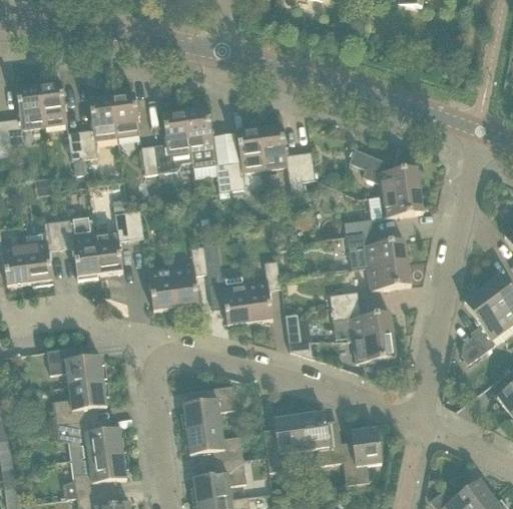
[(61,83),(38,86),(44,126),(66,122),(61,83)]
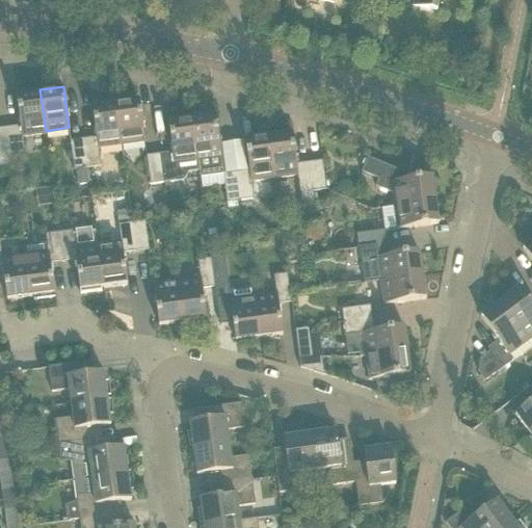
[(20,123),(7,125),(12,161),(26,159),(24,143),(23,134),(46,131),(40,89),(16,93),(20,123)]
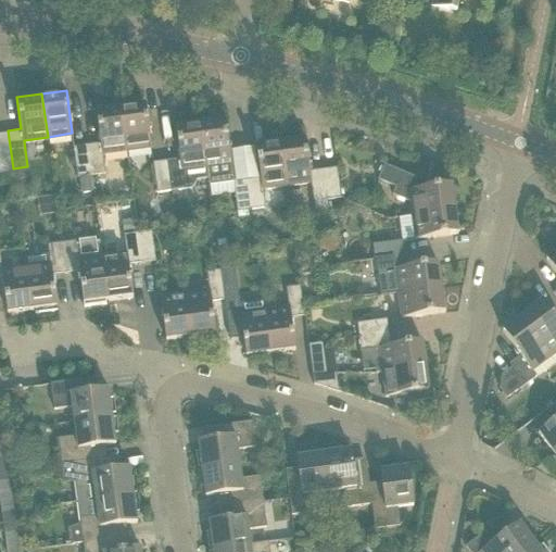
[(146,102),(121,105),(127,149),(151,146),(146,102)]
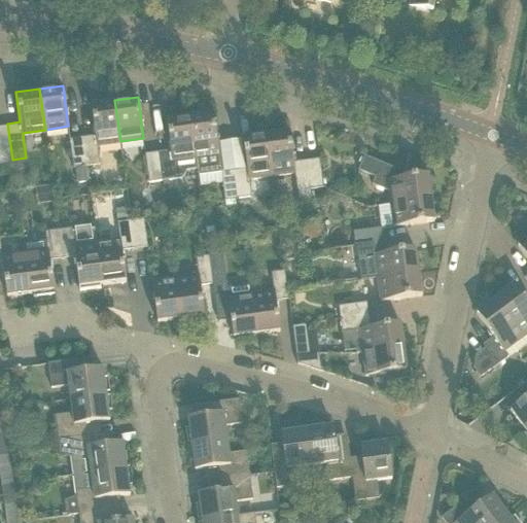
[(95,133),(82,135),(86,163),(100,162),(97,144),(120,141),(114,100),(91,103),(95,133)]
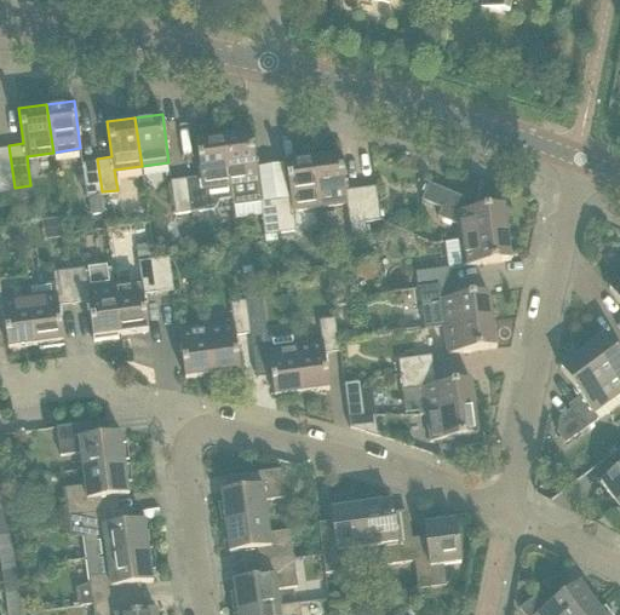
[(224,134),(231,194),(233,202),(259,199),(264,233),(280,230),(275,196),(260,199),(256,164),(251,131),(224,134)]
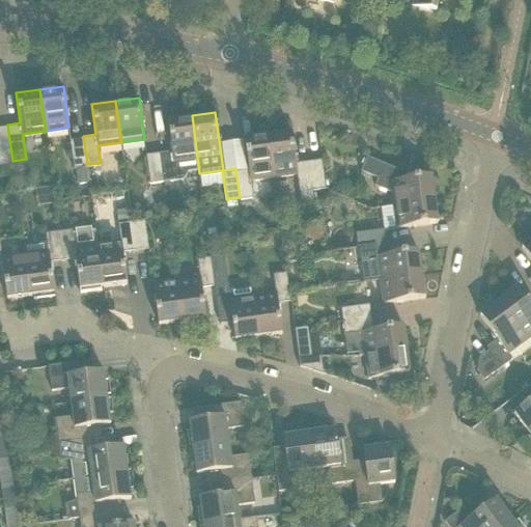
[(187,168),(198,166),(192,115),(168,118),(172,148),(159,150),(163,179),(182,176),(187,168)]
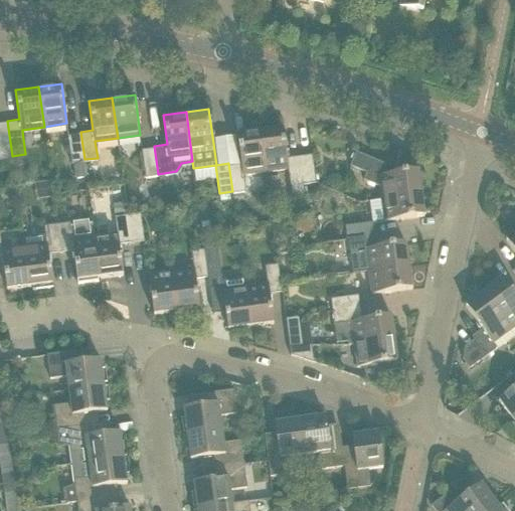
[(7,121),(0,121),(0,157),(12,156),(7,121)]
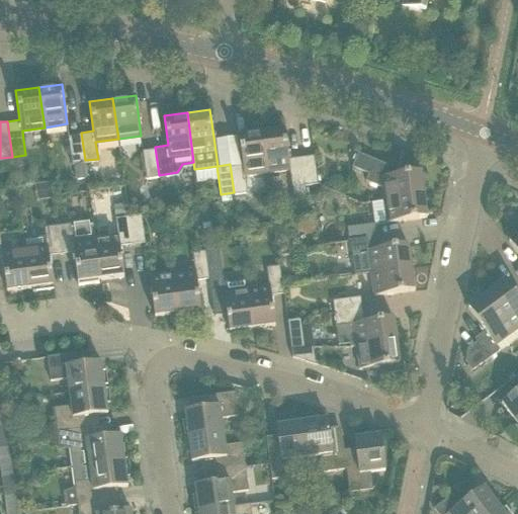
[(284,127),(261,131),(267,170),(289,168),(292,193),(306,191),(305,183),(300,155),(288,157),(284,127)]
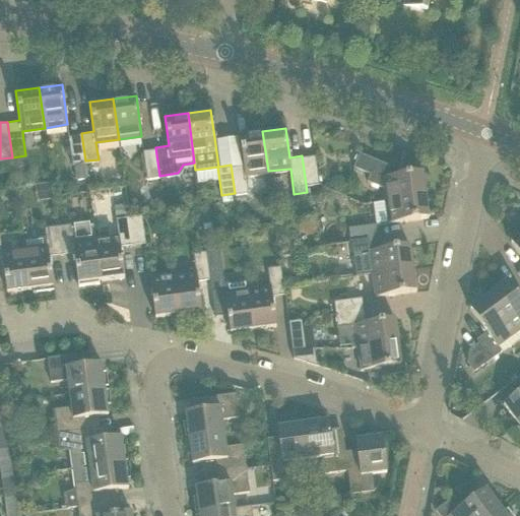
[(243,164),(231,165),(235,193),(248,192),(246,174),(268,171),(262,131),(239,134),(243,164)]
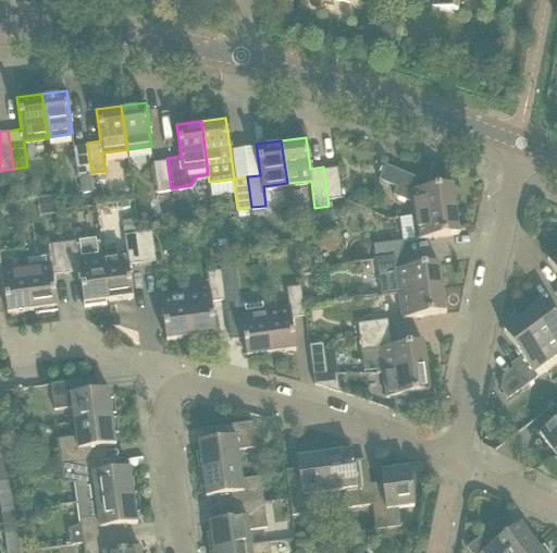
[(91,172),(87,143),(73,144),(77,174),(91,172)]
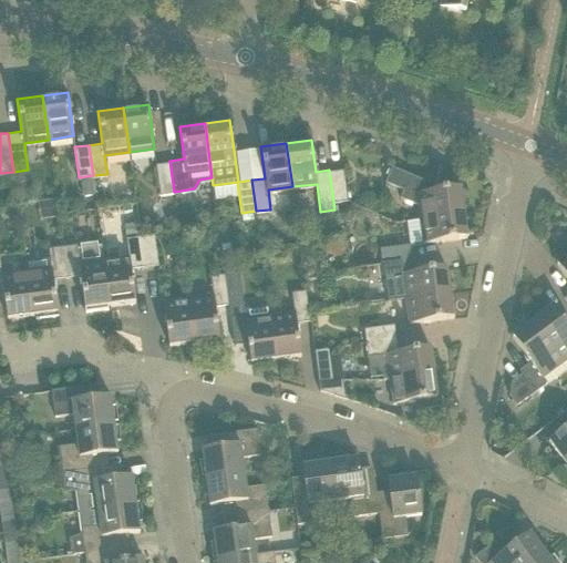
[(260,146),(234,150),(238,182),(265,178),(260,146)]
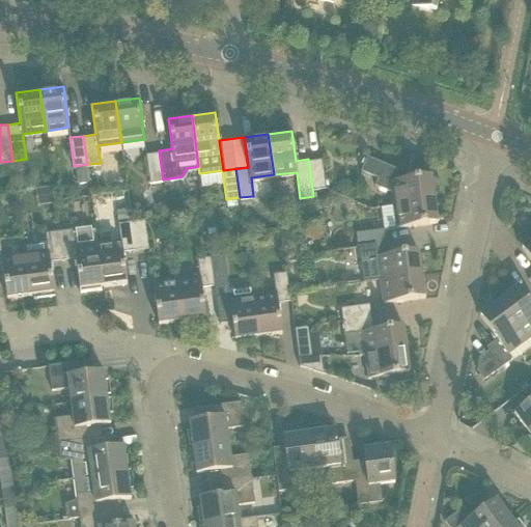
[(149,181),(163,179),(159,150),(145,153),(149,181)]
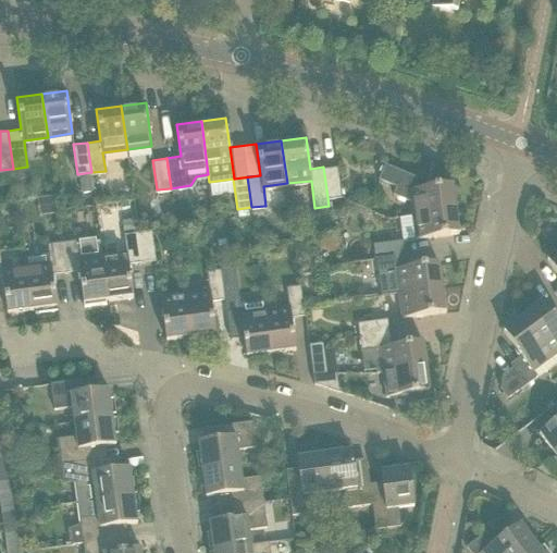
[(410,199),(412,212),(455,207),(452,182),(417,186),(416,175),(385,162),(379,176),(396,184),(393,192),(410,199)]
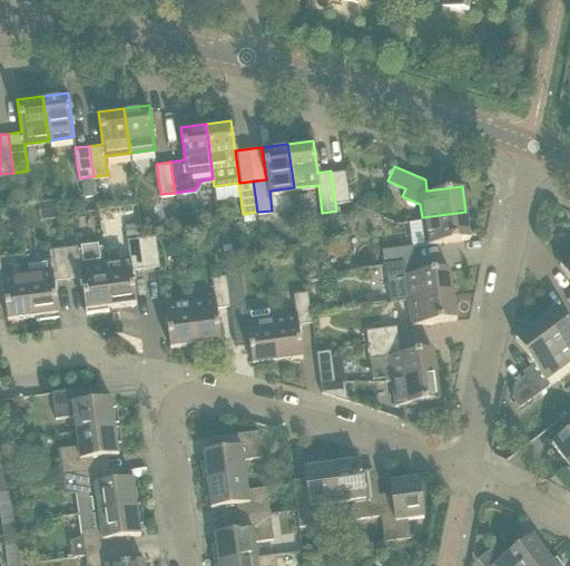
[(345,168),(331,171),(335,202),(350,199),(345,168)]
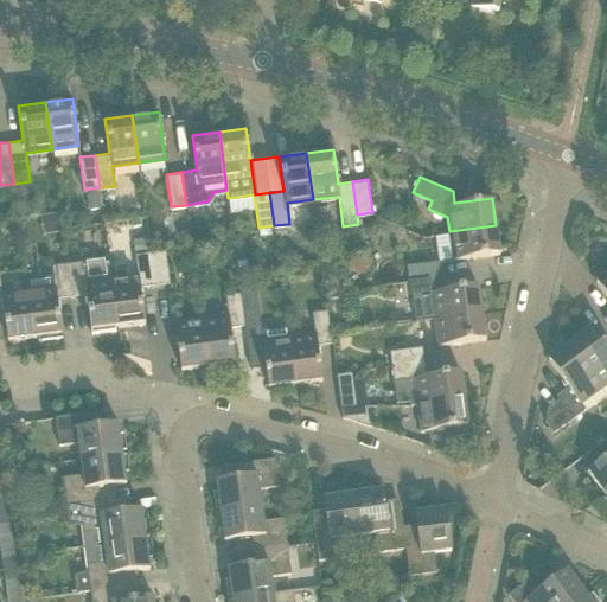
[(98,190),(87,192),(88,206),(101,205),(98,190)]
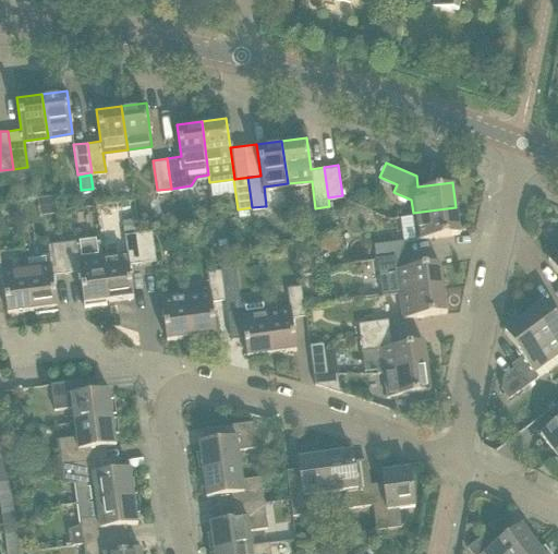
[(456,207),(413,213),(416,238),(459,231),(456,207)]
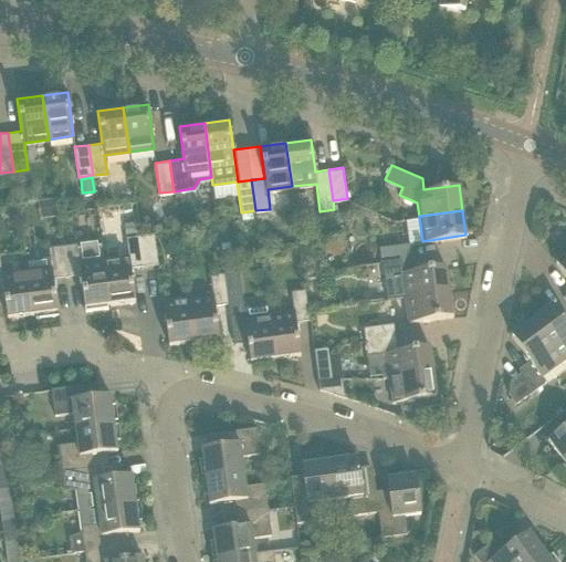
[(135,220),(124,221),(126,236),(136,235),(135,220)]
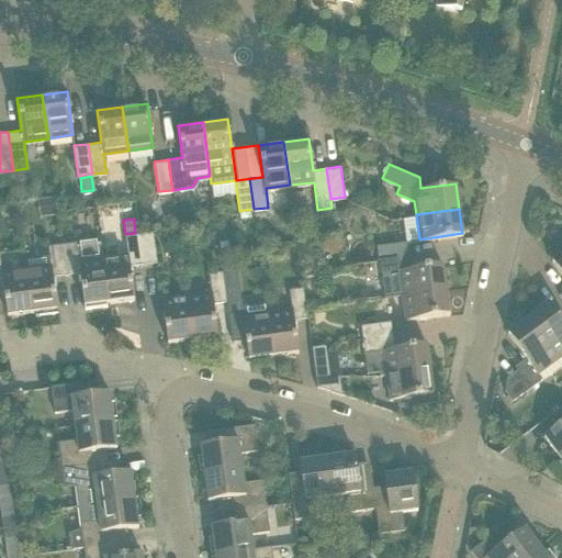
[(154,231),(139,232),(143,263),(157,260),(154,231)]
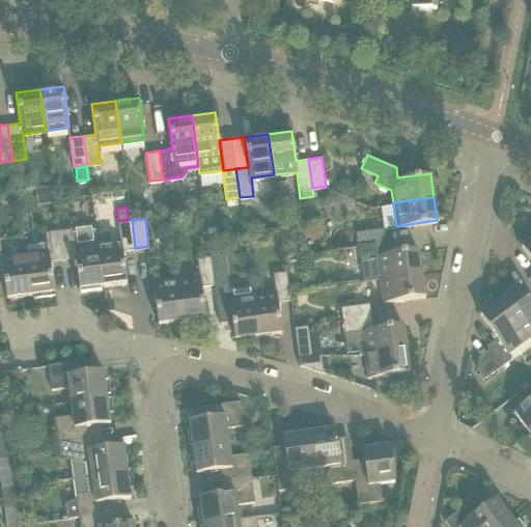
[(120,239),(98,242),(103,283),(127,280),(122,250),(135,248),(132,219),(128,220),(118,221),(120,239)]
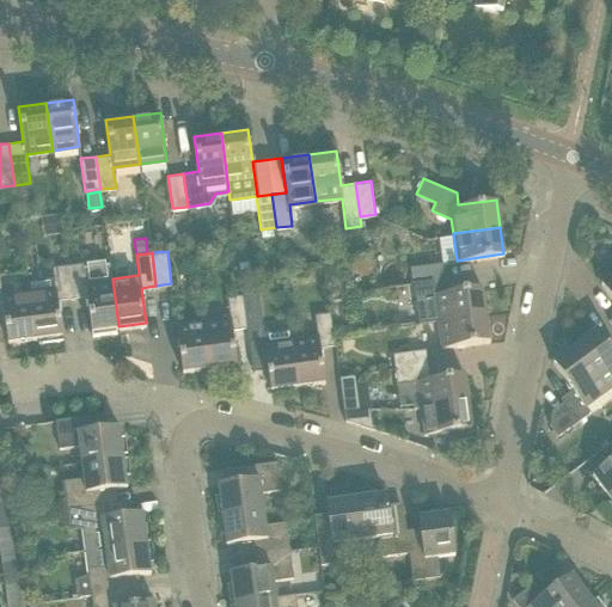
[(110,258),(68,264),(72,296),(86,295),(92,333),(116,330),(116,326),(118,326),(112,279),(110,258)]
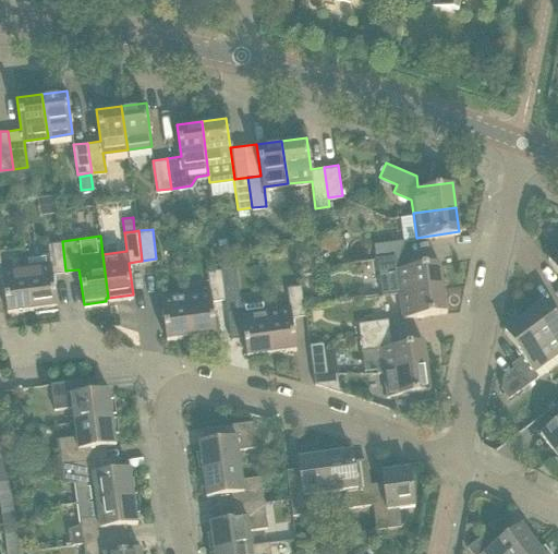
[(373,242),(375,256),(376,256),(405,252),(403,238),(373,242)]
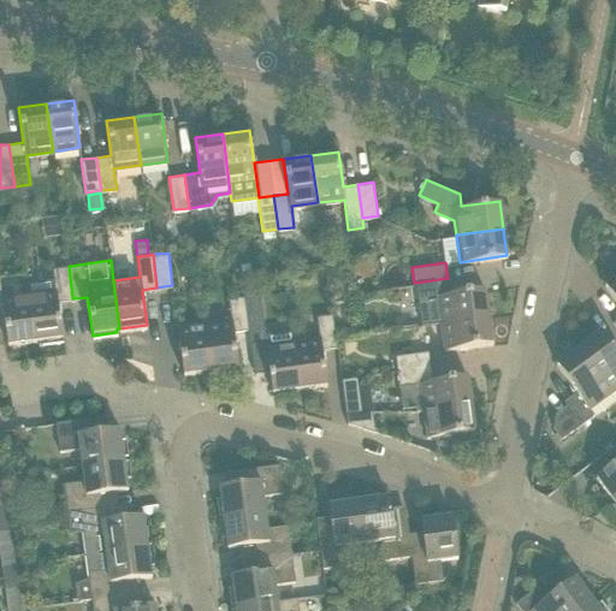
[(28,283),(29,291),(35,339),(37,339),(39,343),(63,340),(58,301),(72,298),(69,266),(53,268),(54,279),(28,283)]
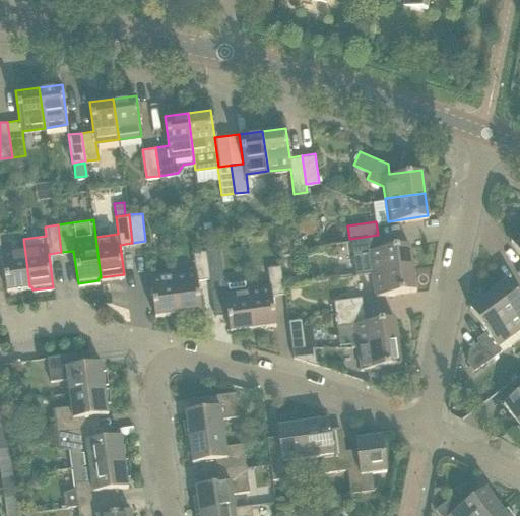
[(519,232),(510,240),(519,253),(519,268),(517,270),(519,274),(519,232)]
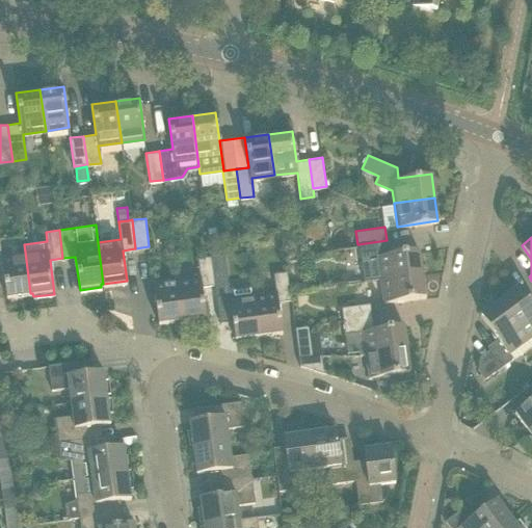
[(6,296),(30,293),(25,252),(2,255),(0,238),(0,266),(2,266),(6,296)]
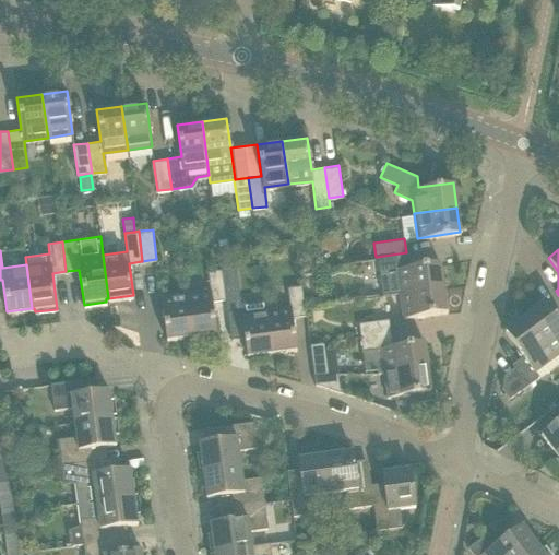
[(406,252),(377,257),(382,294),(400,292),(443,286),(439,261),(408,266),(406,252)]
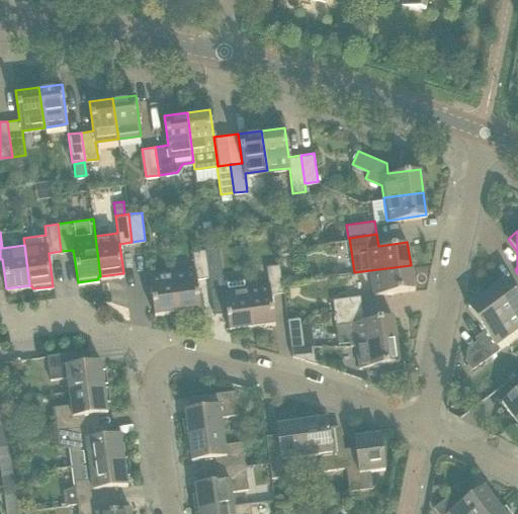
[(219,247),(205,248),(209,276),(223,274),(219,247)]
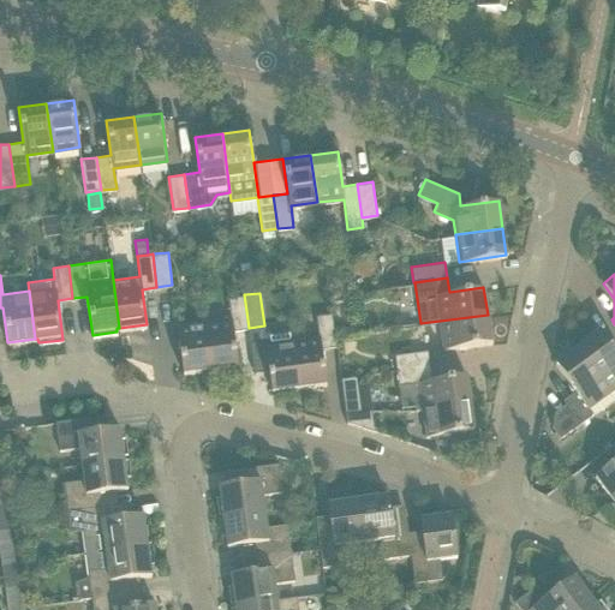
[(231,317),(204,321),(210,369),(238,365),(233,330),(249,328),(244,294),(228,297),(231,317)]
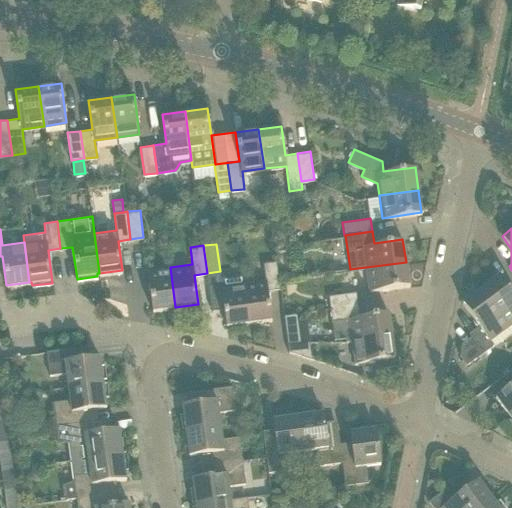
[(265,279),(243,282),(249,322),(272,319),(268,290),(280,288),(279,281),(276,260),(263,262),(265,279)]
